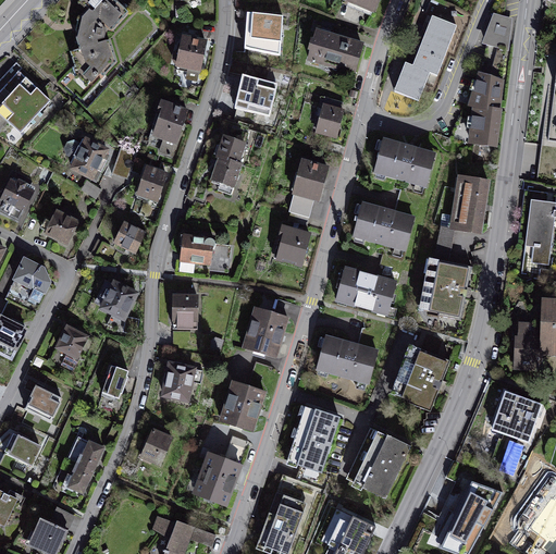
[(122,13),(107,0),(81,0),(87,5),(81,13),(75,34),(79,48),(72,52),(82,73),(90,81),(112,60),(106,39),(98,40),(101,22),(109,27),(122,13)]
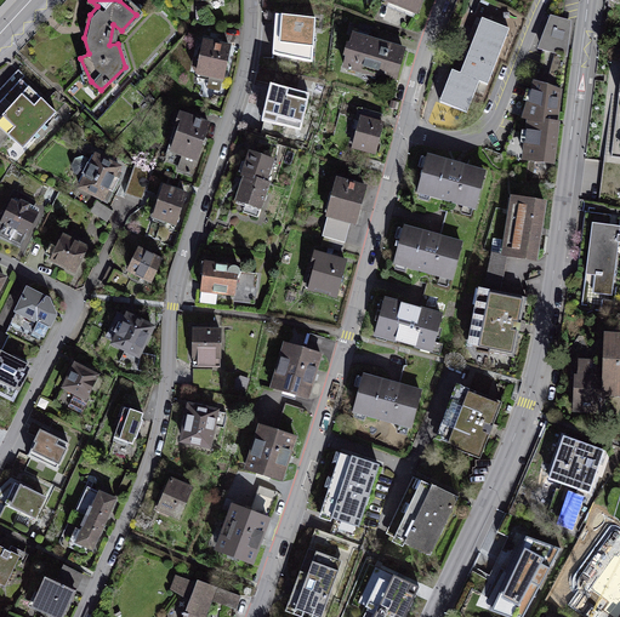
[(393,0),(420,11),(424,0),(393,0)]
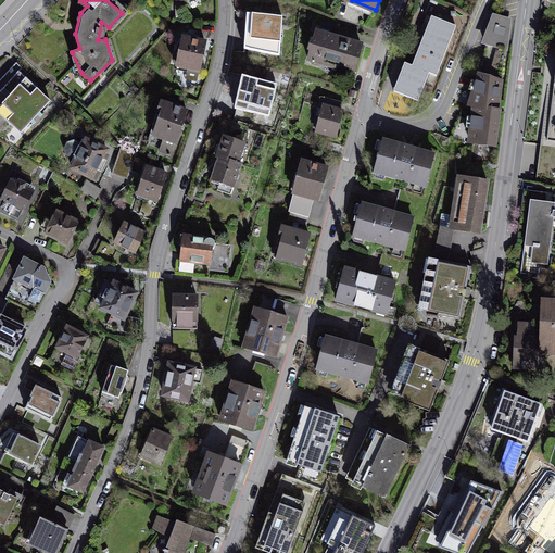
[(289,16),(260,13),(256,50),(285,53),(289,16)]
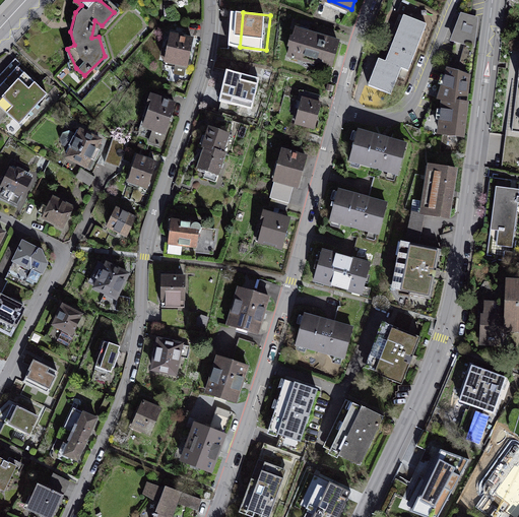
[(478,17),(461,12),(451,40),(476,47),(478,17)]
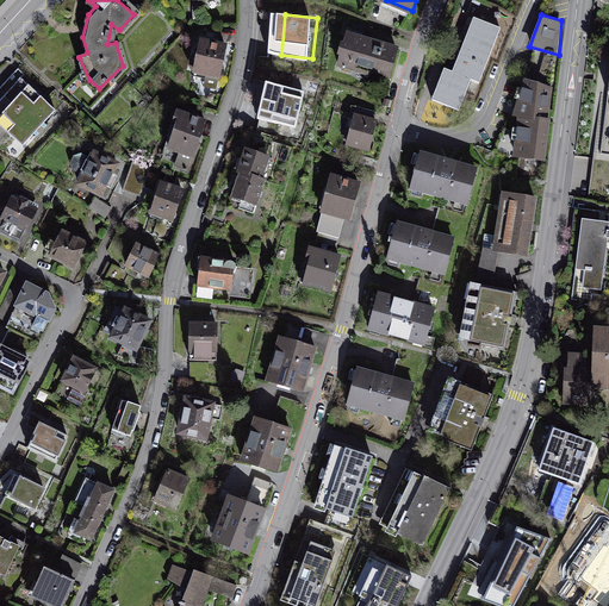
[(471,16),(452,67),(442,63),(430,95),(459,106),(471,74),(480,77),(499,26),(471,16)]
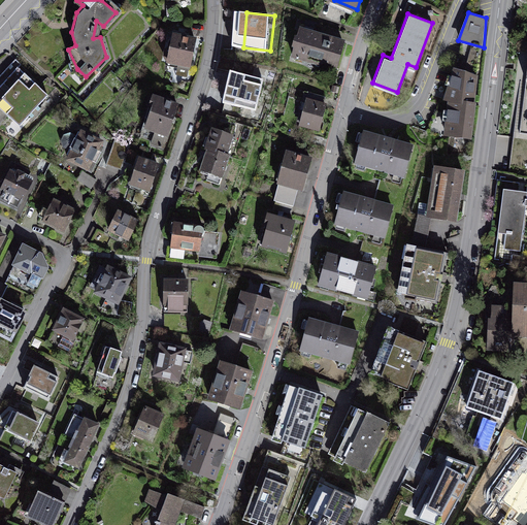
[(346,38),(297,24),(288,55),(335,69),(346,38)]
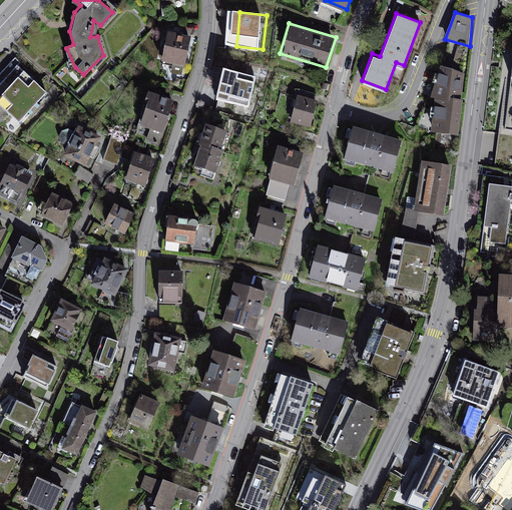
[(191,38),(165,33),(159,61),(174,64),(172,72),(183,74),(191,38)]
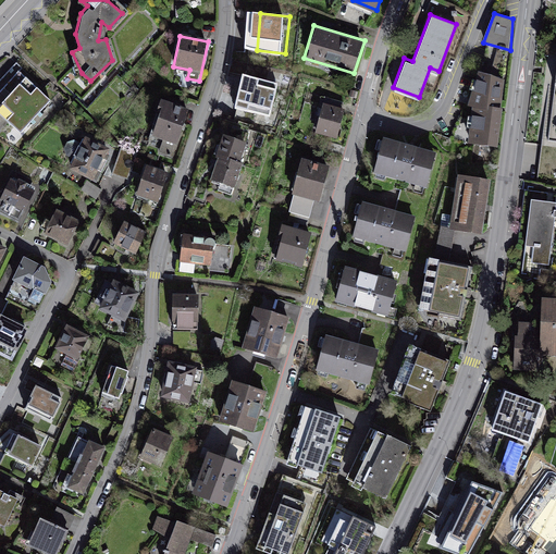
[(0,87),(16,70),(12,65),(0,77),(0,87)]
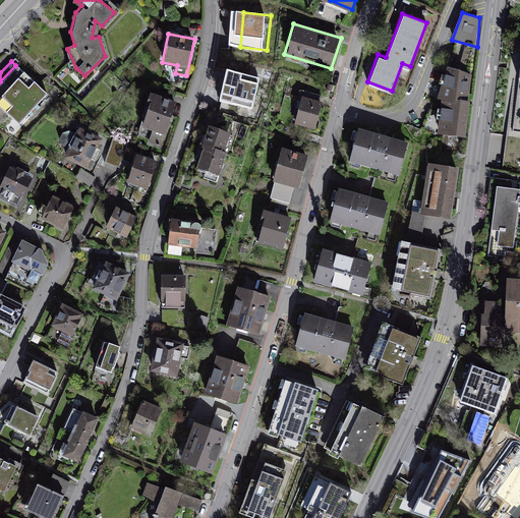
[(0,105),(20,124),(49,96),(20,68),(0,90),(0,105)]
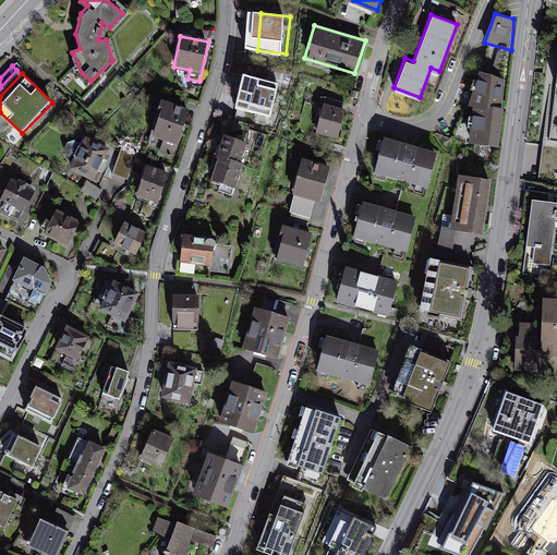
[(280,86),(241,74),(233,100),(273,112),(280,86)]
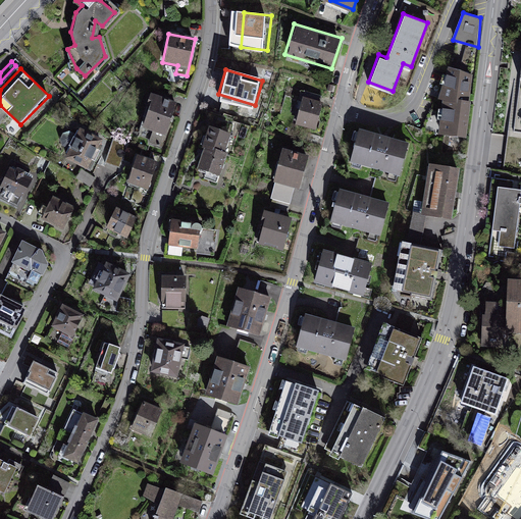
[(472,72),(446,69),(437,97),(443,97),(438,133),(464,137),(472,72)]
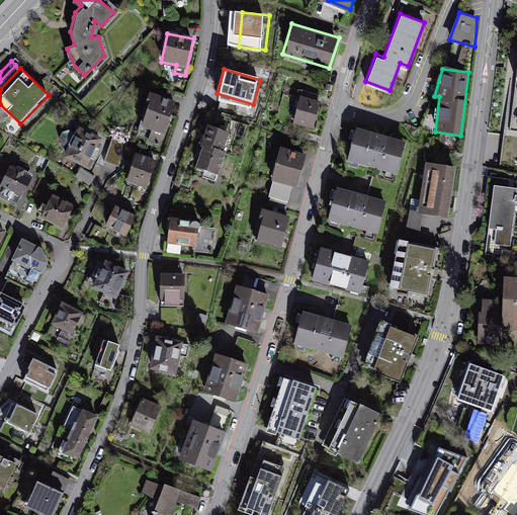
[(179,99),(149,90),(135,137),(165,146),(179,99)]
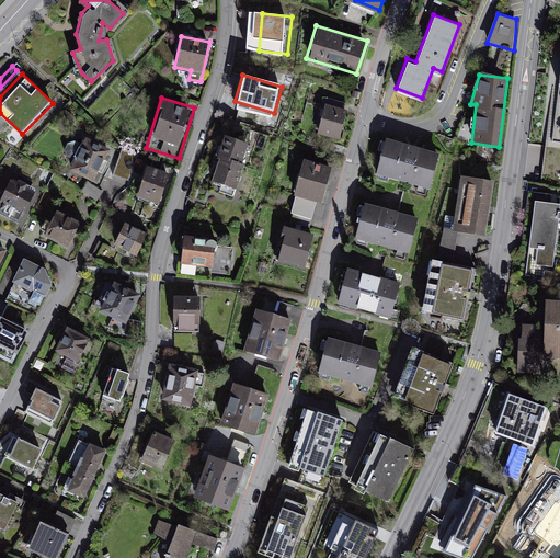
[(345,115),(320,109),(315,129),(340,136),(345,115)]
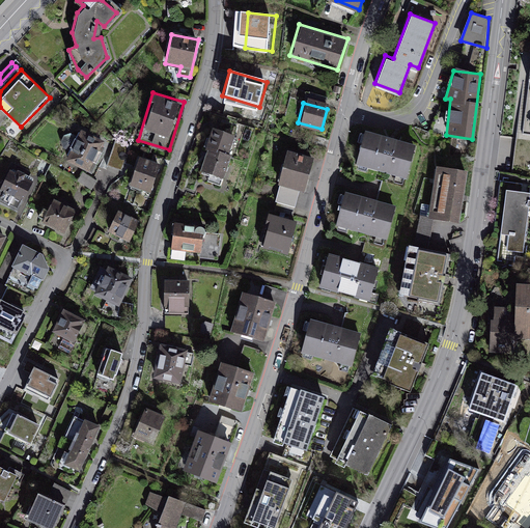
[(419,144),(364,127),(352,164),(407,182),(419,144)]
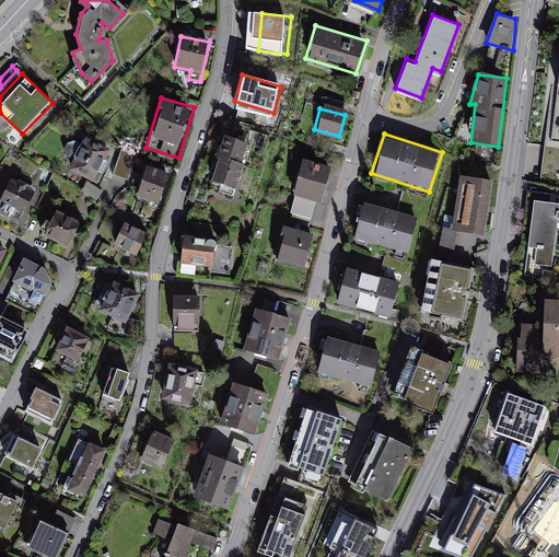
[(247,143),(221,136),(209,180),(235,186),(247,143)]
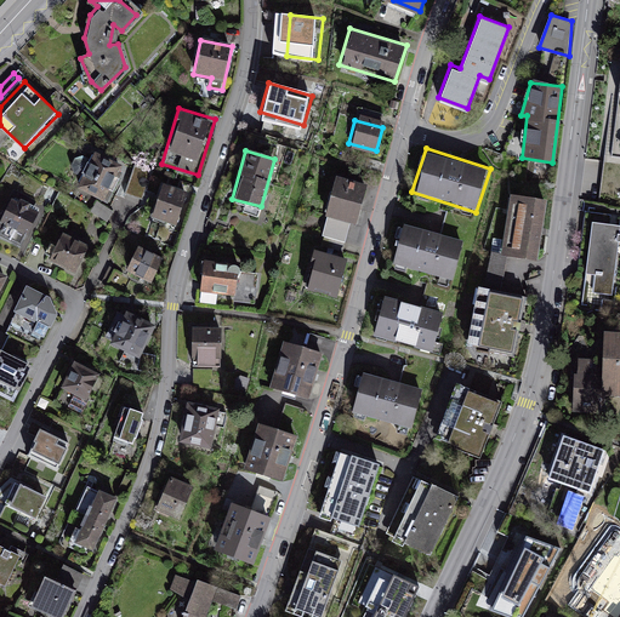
[(108,203),(128,167),(100,153),(80,188),(108,203)]
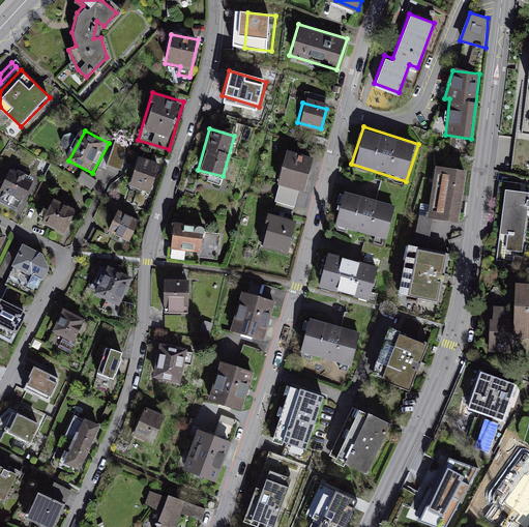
[(295,207),(299,191),(304,192),(314,155),(286,147),(275,184),(281,185),(275,202),(295,207)]
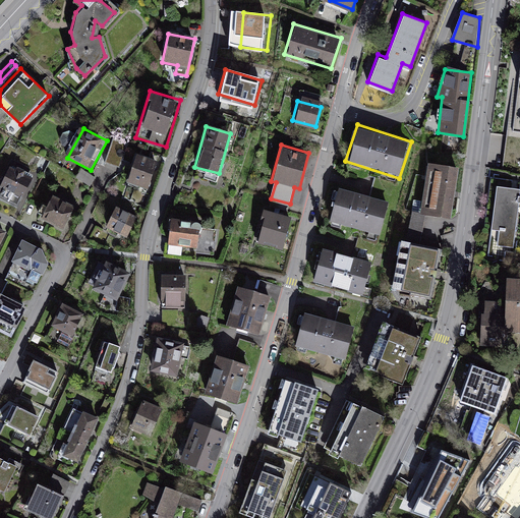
[(0,196),(20,208),(39,174),(11,159),(0,178),(0,196)]
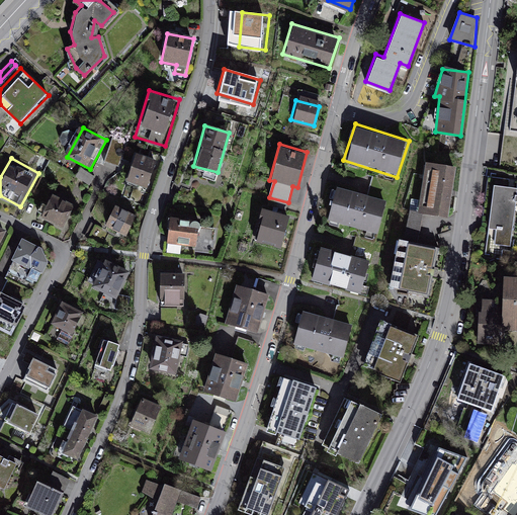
[(150,187),(158,165),(139,158),(131,181),(150,187)]
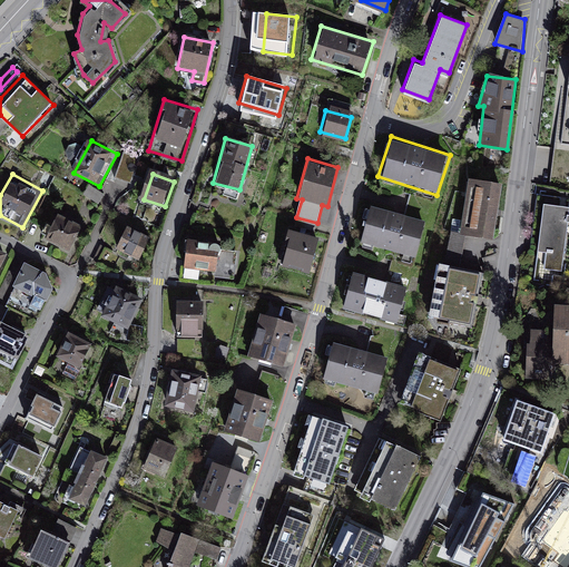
[(503,179),(467,175),(459,237),(494,242),(503,179)]
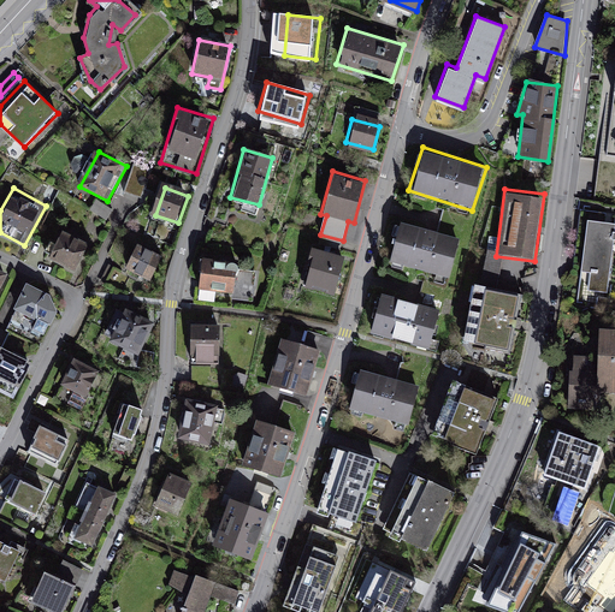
[(94,198),(89,208),(106,218),(111,208),(94,198)]
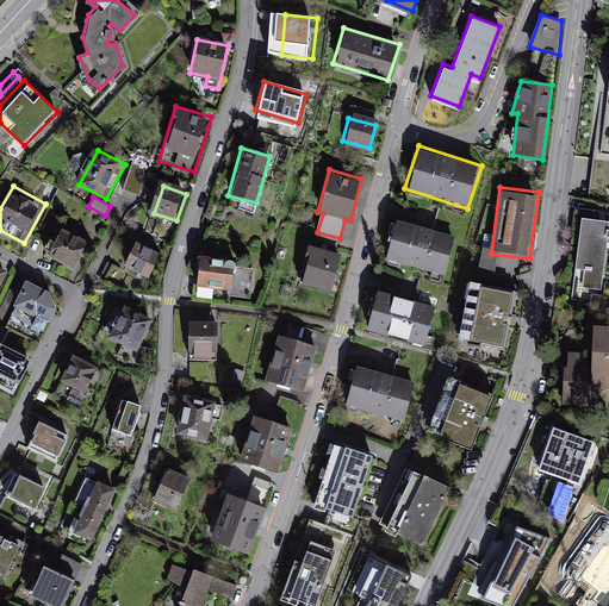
[(458,235),(395,218),(384,261),(446,276),(458,235)]
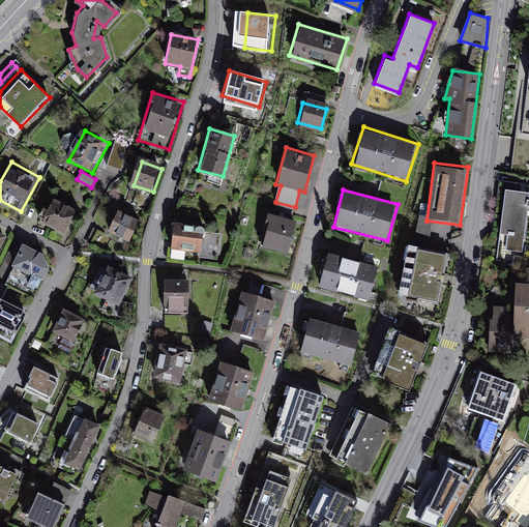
[(528,210),(528,192),(503,189),(499,235),(507,236),(506,253),(525,255),(528,210)]
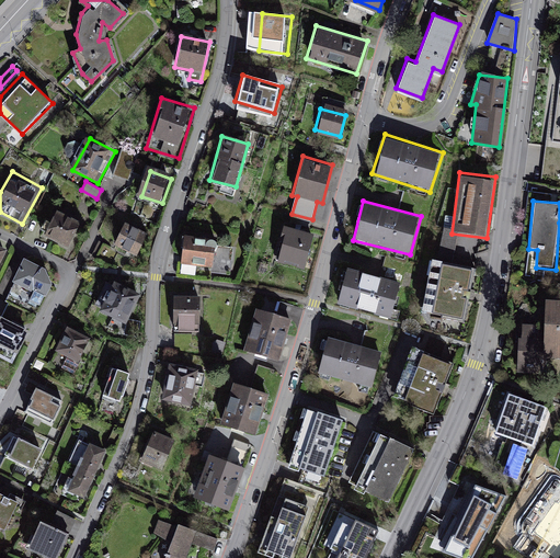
[(87,220),(57,206),(43,236),(71,250),(87,220)]
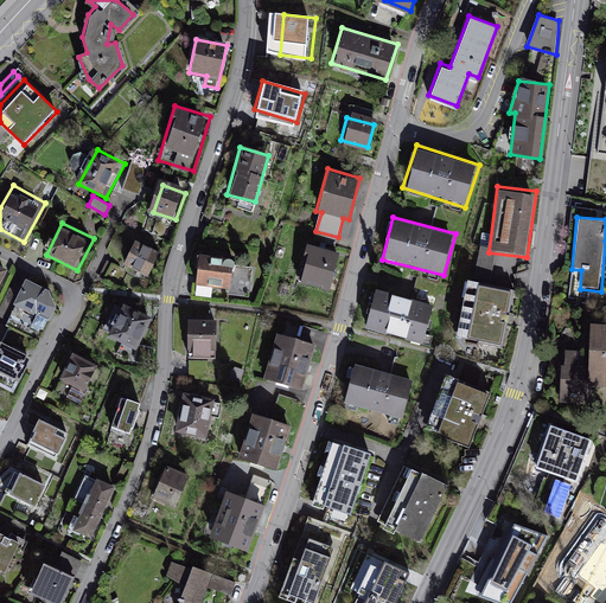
[(160,251),(134,239),(121,265),(148,278),(160,251)]
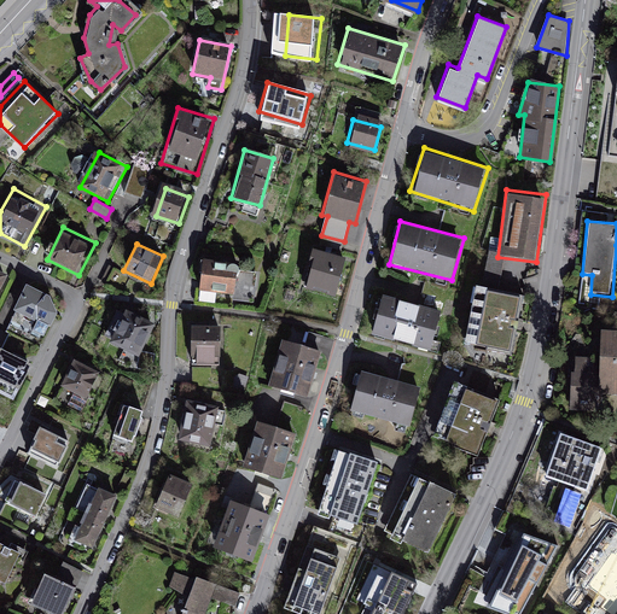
[(345,253),(313,246),(303,288),(336,296),(345,253)]
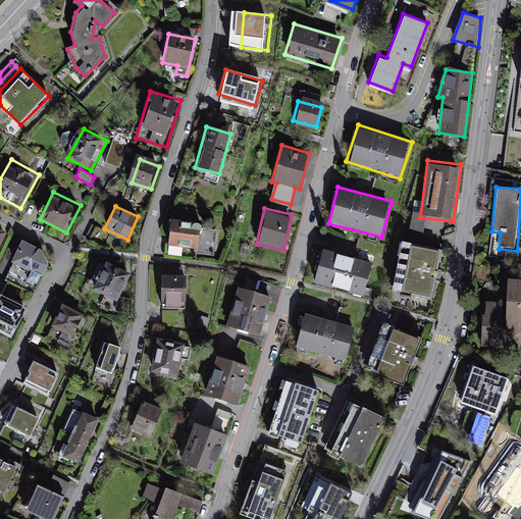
[(202,220),(171,216),(167,243),(199,246),(202,220)]
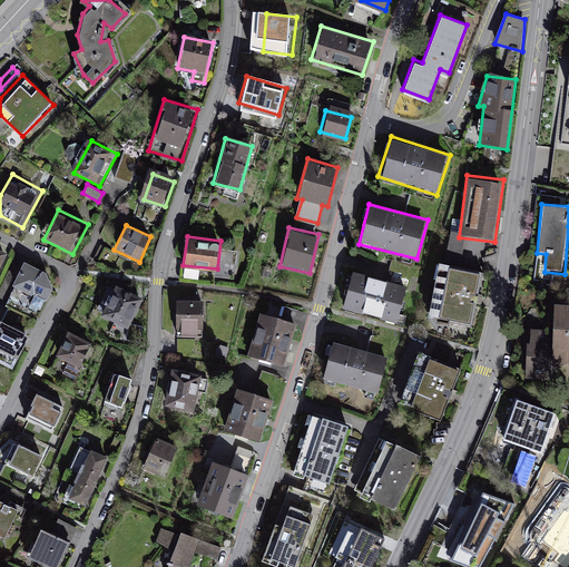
[(58,279),(23,262),(11,287),(46,304),(58,279)]
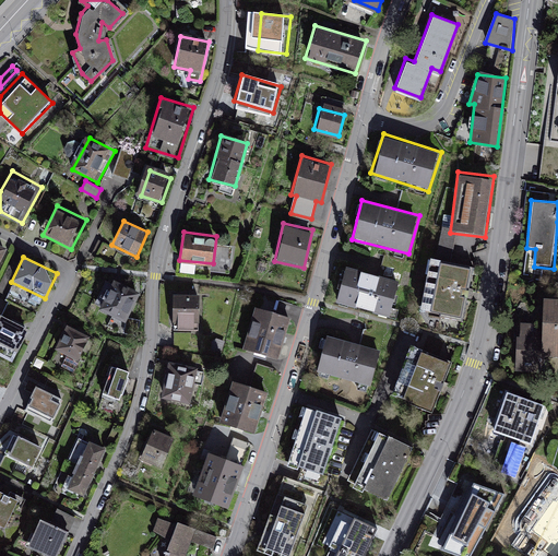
[(462,323),(473,269),(429,260),(418,315),(462,323)]
